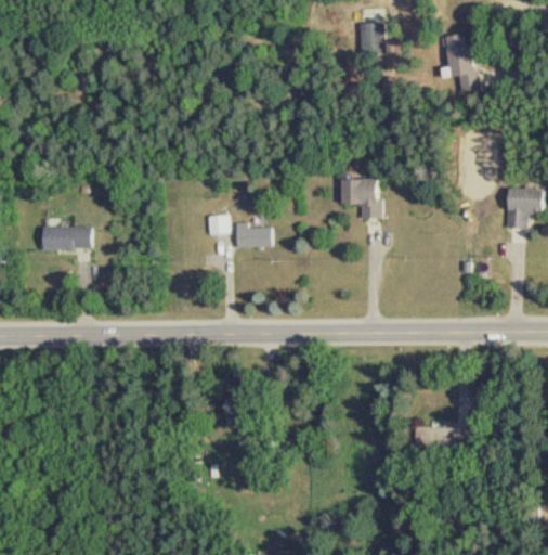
[(386,52),(386,23),(361,23),(361,52),(386,52)]
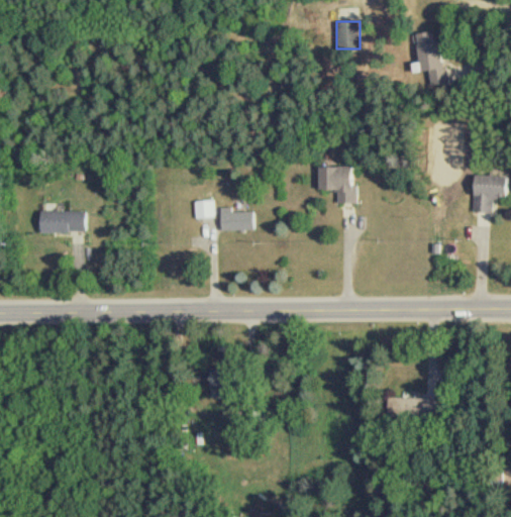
[(318,167),(318,190),(335,189),(336,203),(354,203),(353,166),(318,167)]
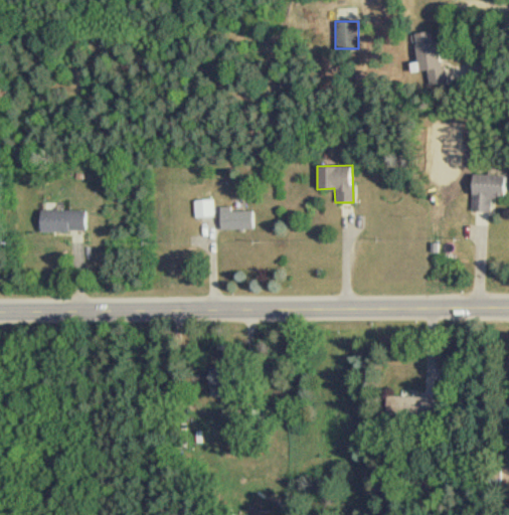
[(508,175),(472,175),(471,211),(485,211),(485,197),(508,198),(508,182),(508,175)]
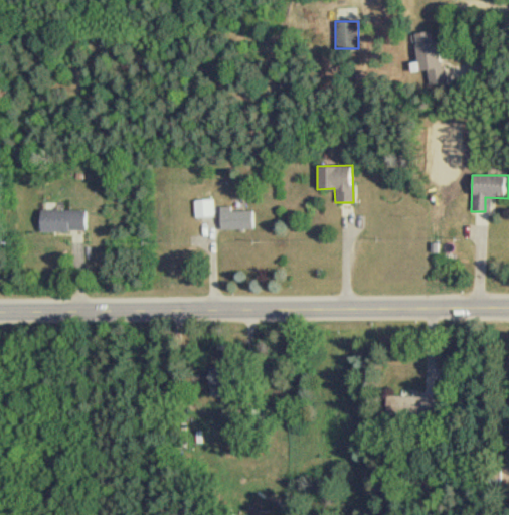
[(195,217),(213,216),(212,199),(194,200),(195,217)]
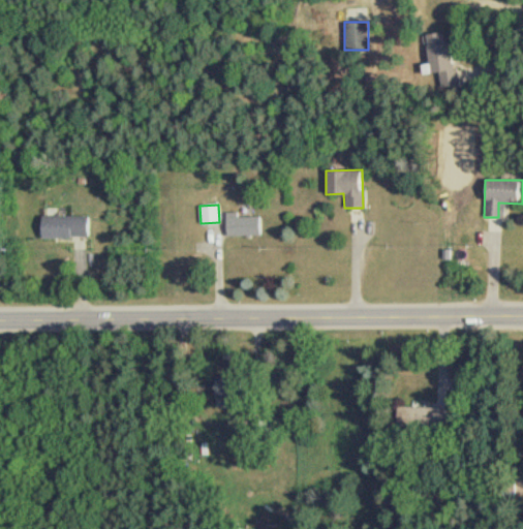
[(237,217),(237,212),(225,213),(226,236),(258,236),(257,216),(237,217)]
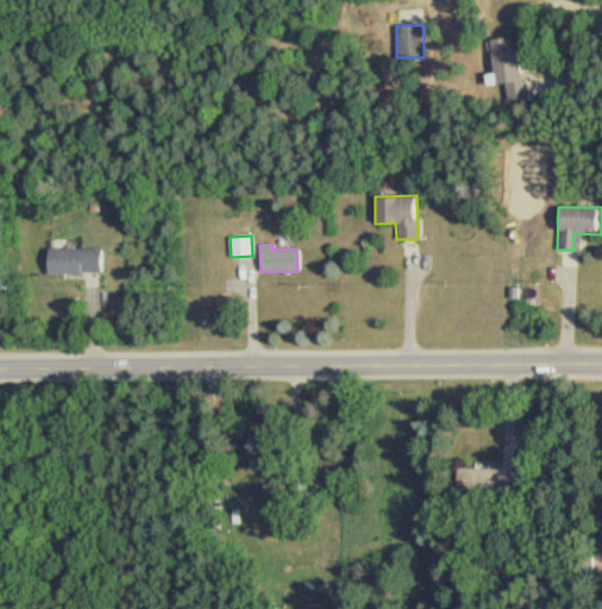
[(104,272),(104,248),(50,249),(51,274),(104,272)]
